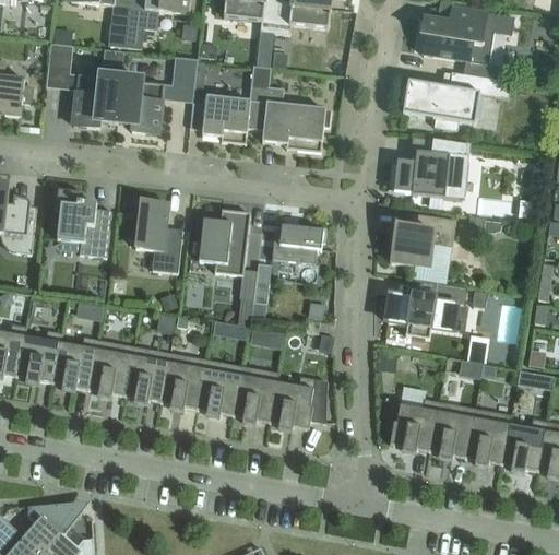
[(125,47),(130,0),(70,0),(70,1),(113,6),(108,45),(125,47)]
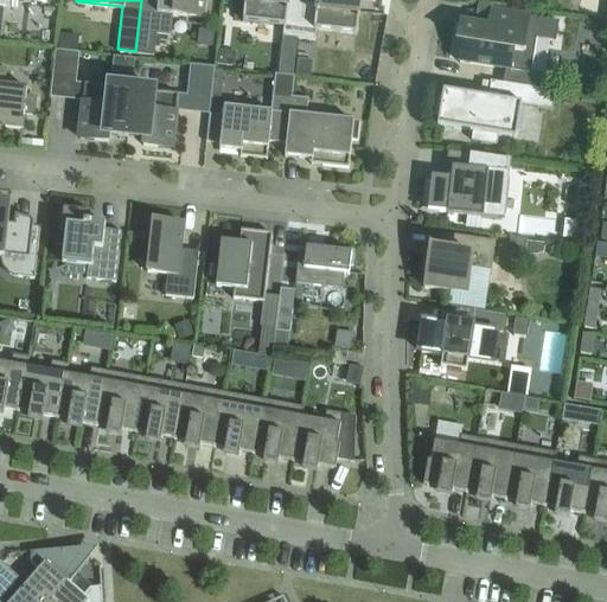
[(141,0),(135,51),(153,52),(155,31),(171,33),(173,12),(204,15),(205,0),(141,0)]
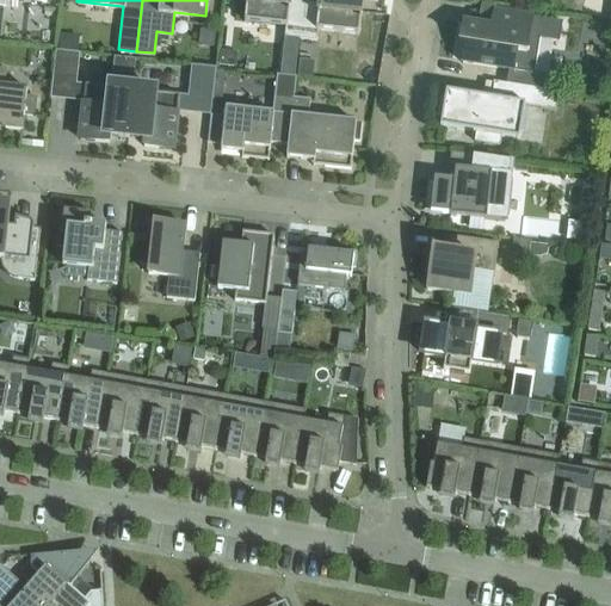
[(300,36),(304,0),(246,0),(244,18),(285,23),(284,33),(300,36)]
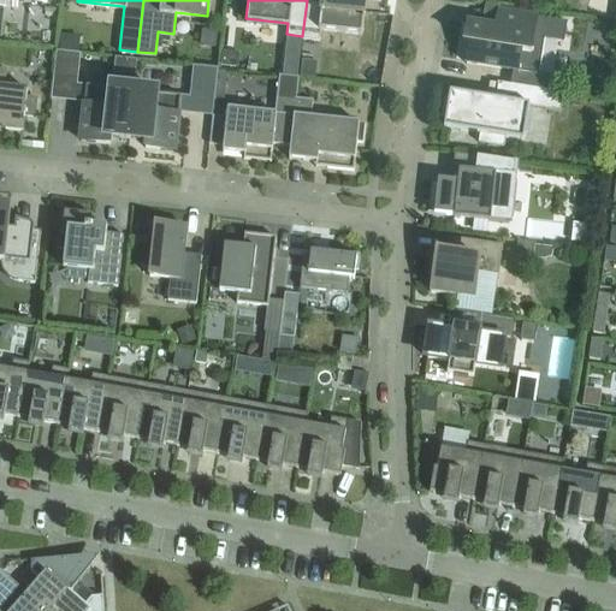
[(321,0),(321,1),(307,0),(302,36),(319,37),(320,27),(361,31),(365,0),(321,0)]
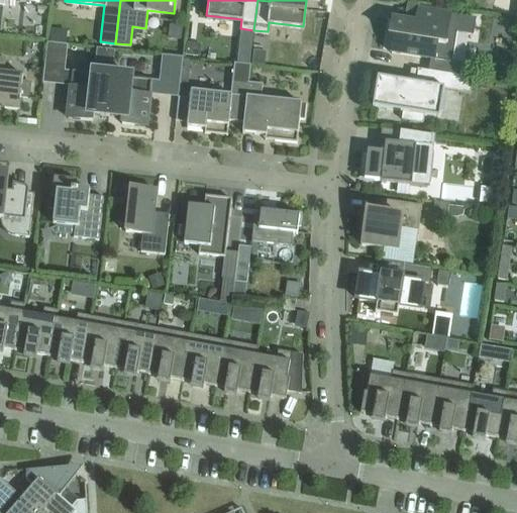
[(476,16),(449,12),(450,10),(418,6),(416,19),(392,16),(389,33),(393,34),(391,50),(451,60),(456,31),(473,33),(476,16)]
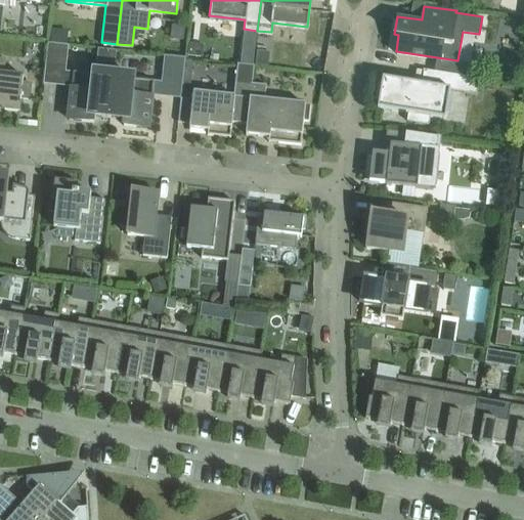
[(108,115),(114,73),(94,71),(93,72),(61,69),(64,44),(68,44),(68,43),(47,41),(43,81),(44,82),(44,78),(72,81),(68,117),(93,120),(93,114),(108,115)]
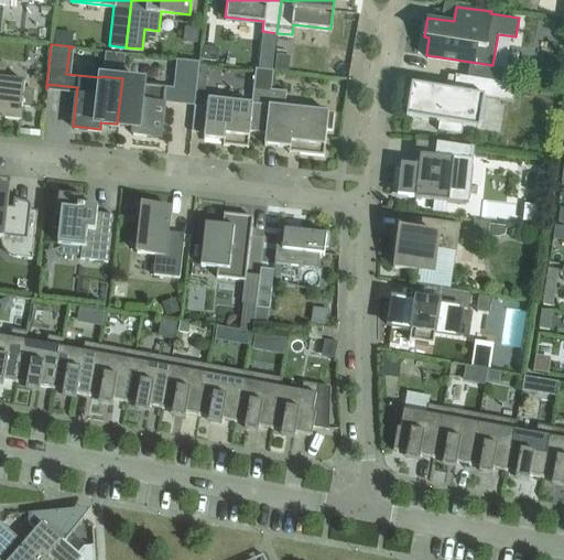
[(142,81),(122,78),(117,124),(133,126),(132,132),(160,136),(164,96),(193,99),(193,104),(194,104),(198,60),(176,57),(176,58),(180,58),(176,85),(142,82),(142,81)]
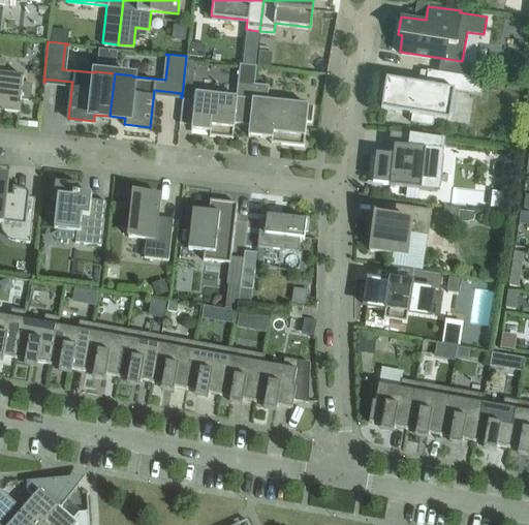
[(0,56),(0,107),(19,110),(21,96),(29,97),(31,82),(22,81),(23,73),(3,71),(5,57),(0,56)]
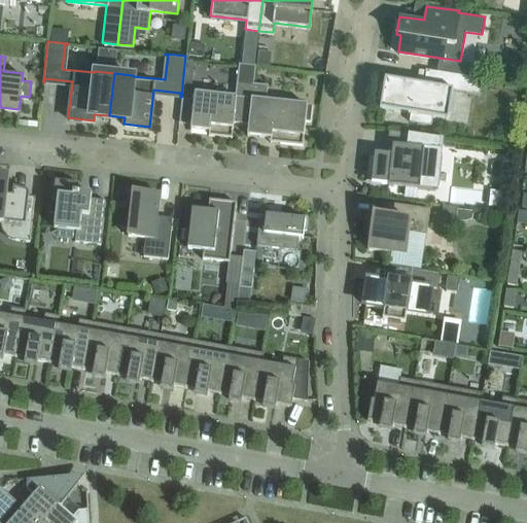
[(248,123),(253,81),(255,64),(239,62),(235,95),(195,90),(190,127),(209,129),(208,133),(214,134),(215,124),(233,126),(234,120),(248,123)]
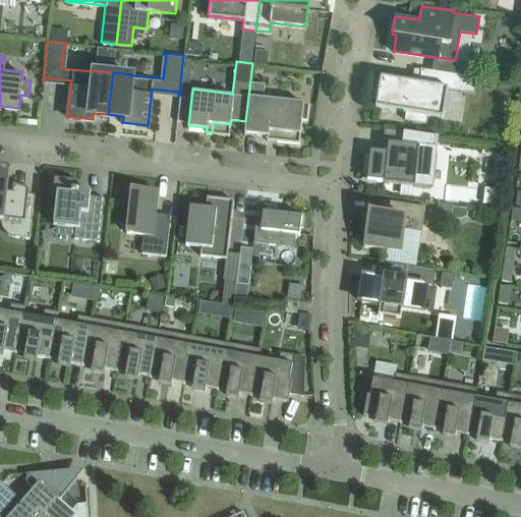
[(404,118),(426,122),(427,114),(443,116),(447,88),(473,92),(476,76),(420,67),(420,68),(421,69),(419,81),(380,75),(375,106),(405,110),(404,118)]
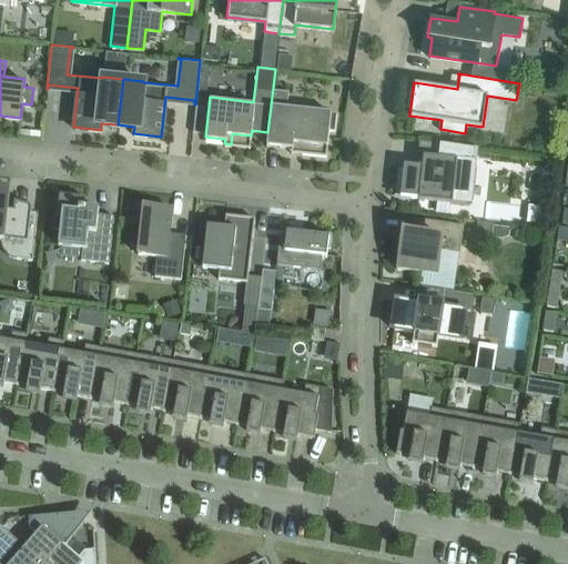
[(288,90),(273,88),(267,132),(266,143),(267,143),(269,138),(280,139),(279,144),(293,147),(293,140),(302,141),(301,152),(326,154),(328,129),(334,129),(336,111),(286,106),(288,90)]
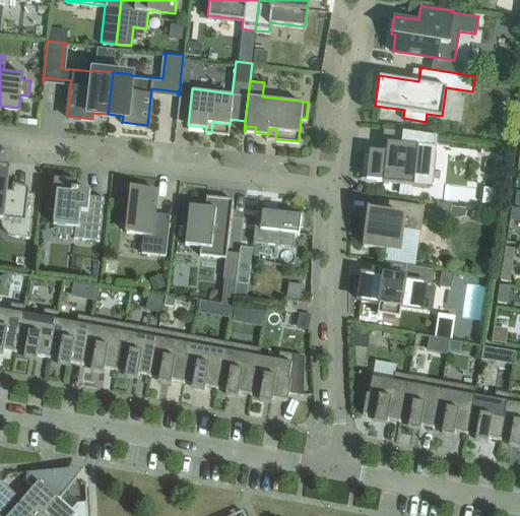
[(429,148),(430,134),(406,131),(405,142),(387,140),(386,150),(369,148),(366,178),(383,180),(383,181),(413,184),(417,147),(429,148)]
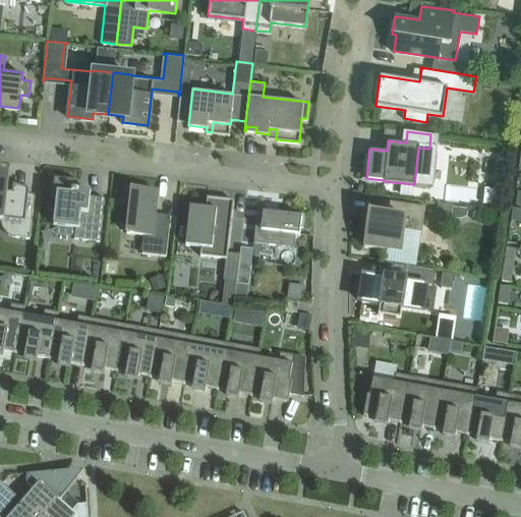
[(30,236),(34,192),(12,190),(11,191),(5,190),(7,172),(0,171),(0,217),(1,218),(1,222),(2,225),(7,232),(11,233),(14,234),(14,235),(30,236)]
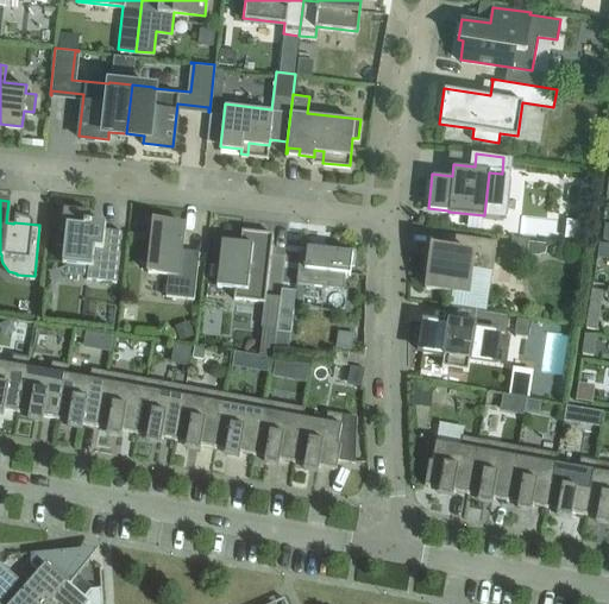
[(89,225),(90,211),(63,208),(61,231),(66,231),(62,260),(87,264),(86,276),(115,280),(121,228),(89,225)]
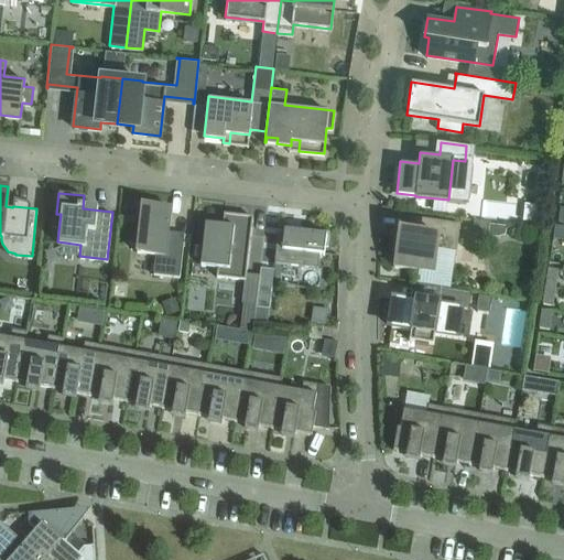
[(142,202),(137,250),(155,252),(153,272),(179,275),(184,232),(167,229),(170,205),(142,202)]
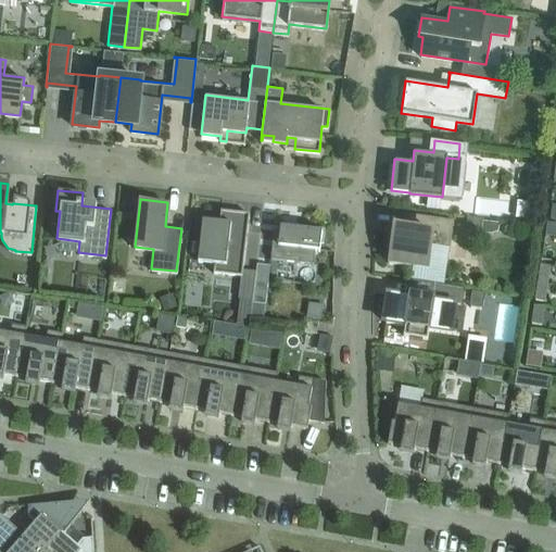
[(242,267),(249,212),(220,209),(219,220),(202,218),(198,260),(214,262),(213,271),(240,274),(238,295),(239,295),(237,321),(249,322),(252,300),(255,268),(242,267)]
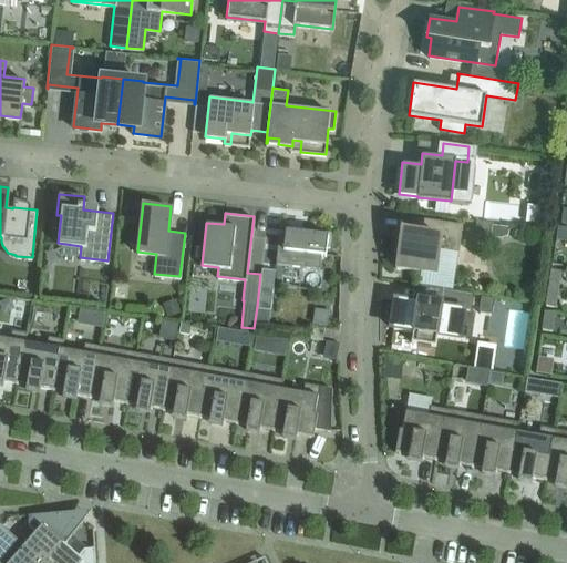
[(410,232),(402,231),(397,229),(395,251),(399,251),(397,266),(435,272),(439,247),(457,251),(462,223),(412,215),(410,232)]
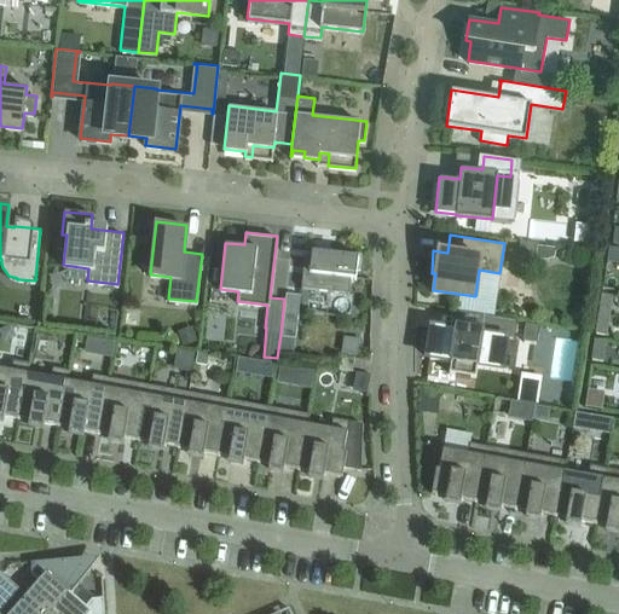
[(520,239),(518,254),(534,256),(537,242),(520,239)]
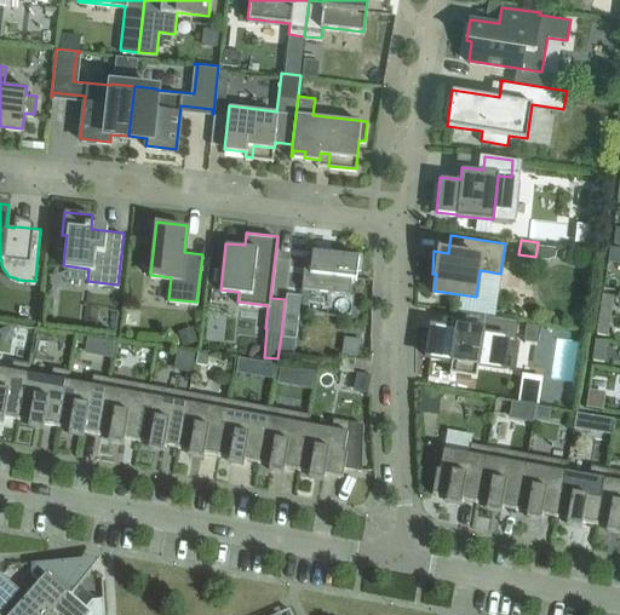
[(619,245),(610,245),(608,259),(618,260),(619,246),(619,245)]
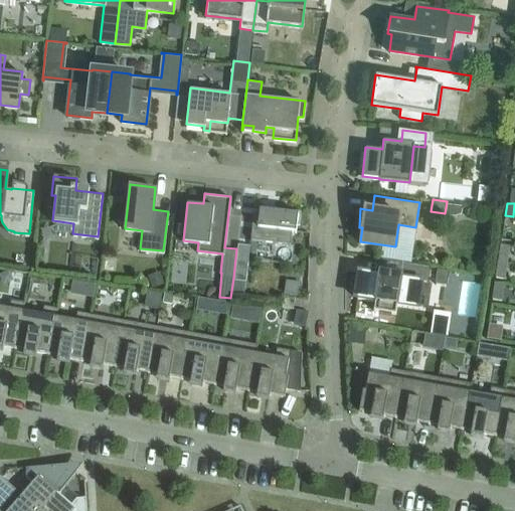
[(284,210),(270,208),(270,212),(254,210),(254,211),(251,237),(290,242),(292,229),(296,230),(296,229),(297,222),(299,222),(300,209),(284,208),(284,210)]
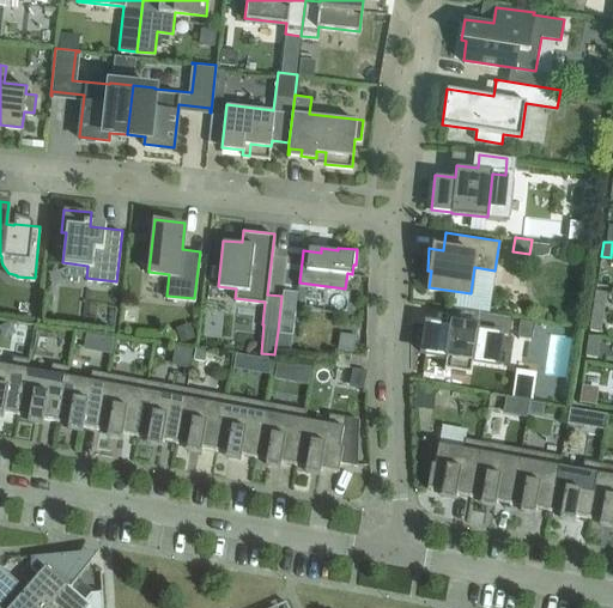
[(281,296),(278,330),(291,332),(296,291),(283,289),(281,296)]
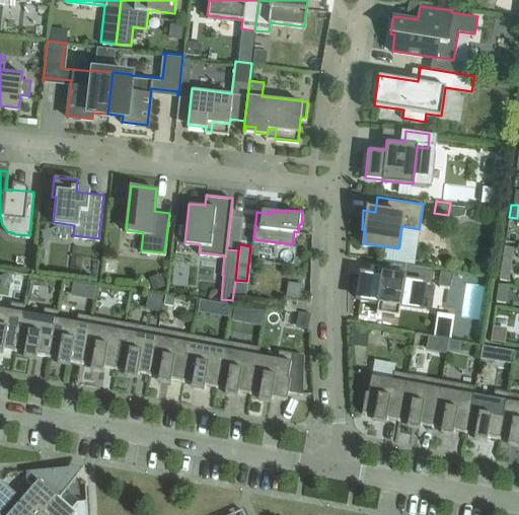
[(513,245),(504,244),(502,261),(510,262),(513,245)]
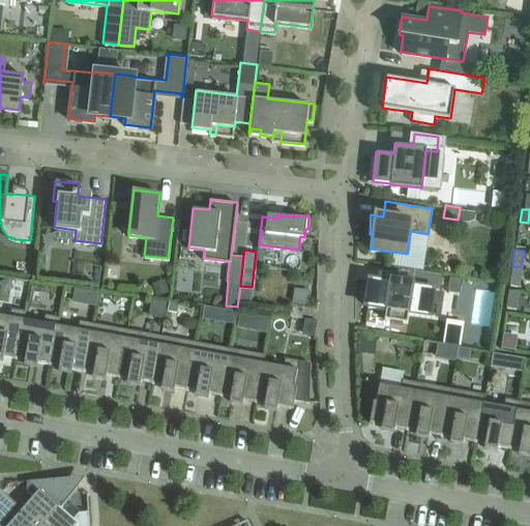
[(509,283),(519,285),(521,267),(512,266),(509,283)]
